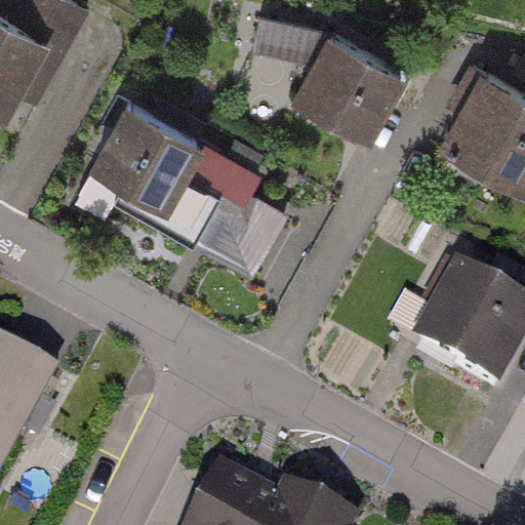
[(0,0),(0,111),(8,115),(22,91),(40,101),(89,11),(68,0),(0,0)]
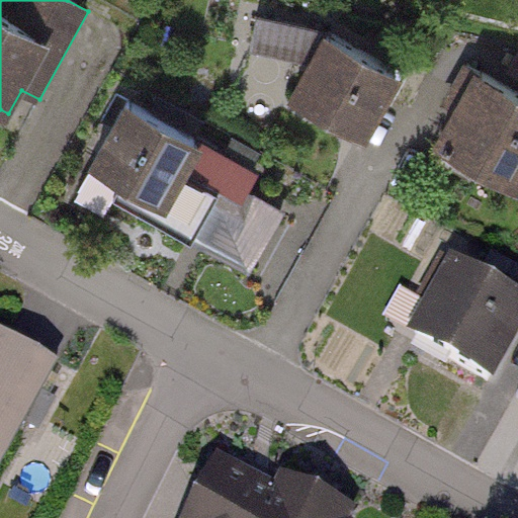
[(291,96),(368,140),(406,76),(330,31),(261,17),(253,49),(312,61),(291,96)]
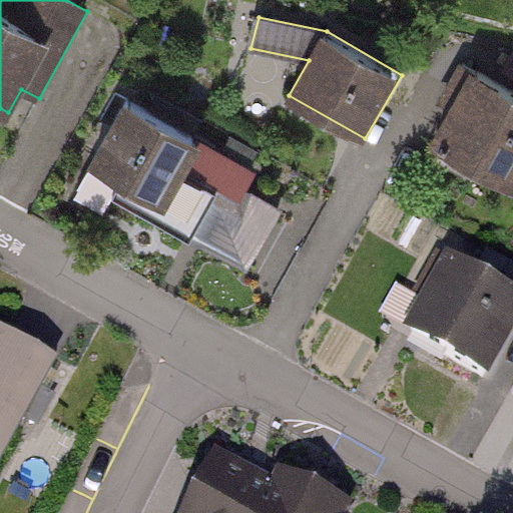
[(432,146),(512,190),(512,91),(475,70),(432,146)]
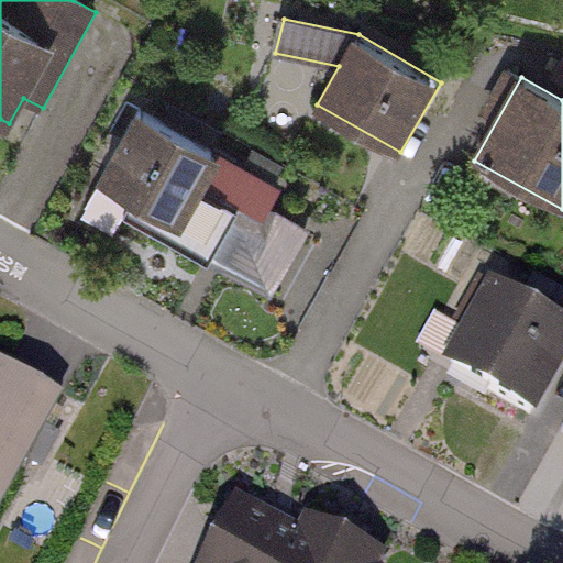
[(127,214),(267,294),(304,229),(268,209),(280,187),(144,110),(106,177),(138,195),(127,214)]
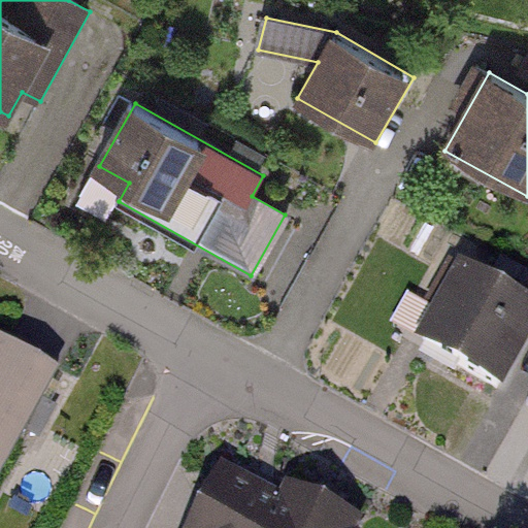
[(421,351),(504,398),(527,356),(527,307),(466,272),(421,351)]
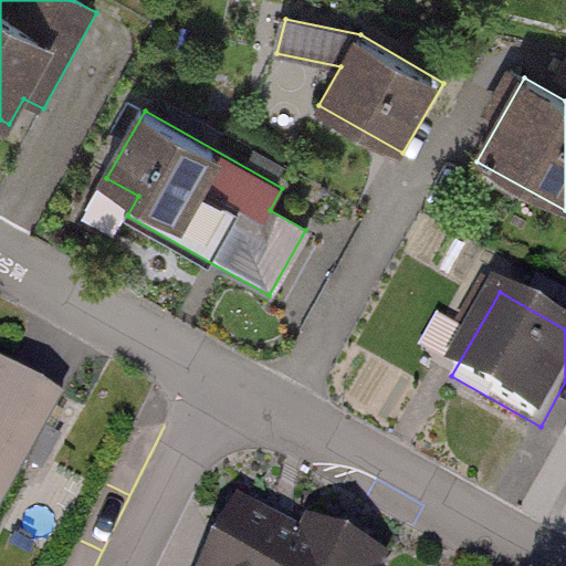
[(0,519),(62,406),(0,371),(0,519)]
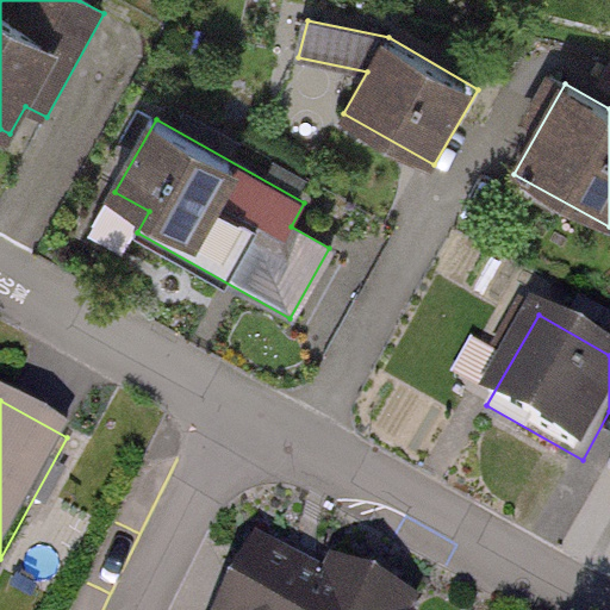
[(412,609),(332,570),(328,579),(263,547),(230,609),(412,609)]
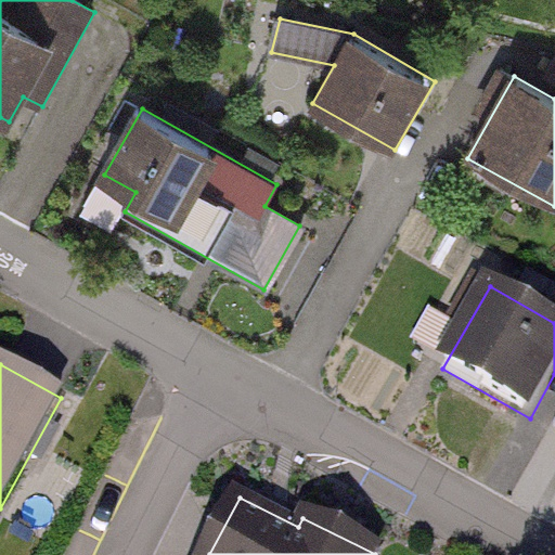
All buildings are outlined.
